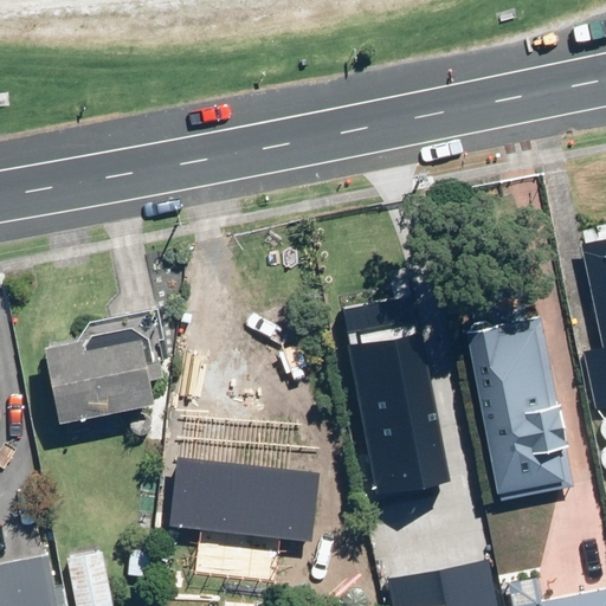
[(598,410),(605,408),(605,238),(582,243),(604,345),(586,349),(598,410)]
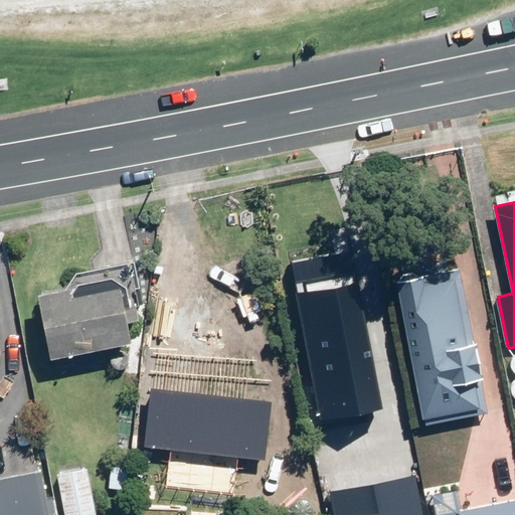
[(297,278),(322,404),(386,392),(362,266),(297,278)]
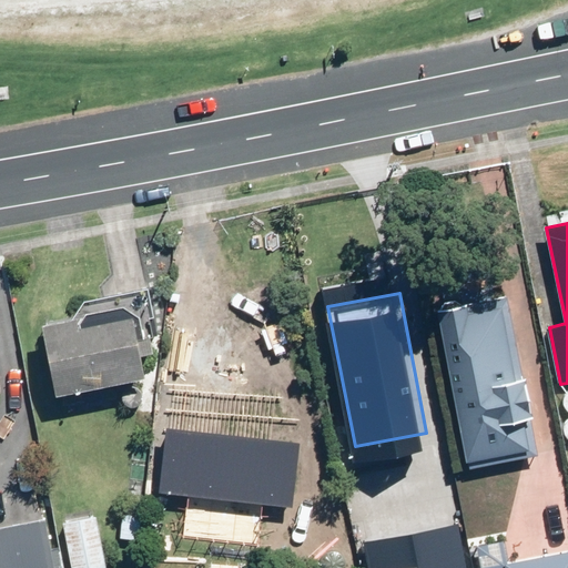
[(437,310),(465,463),(531,450),(526,421),(534,418),(511,296),(437,310)]
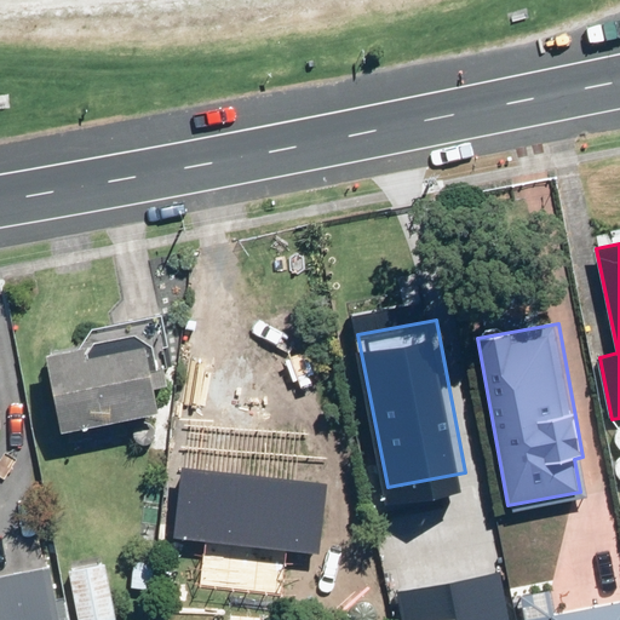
[(61,434),(160,414),(155,389),(167,386),(165,368),(151,371),(144,336),(45,355),(61,434)]
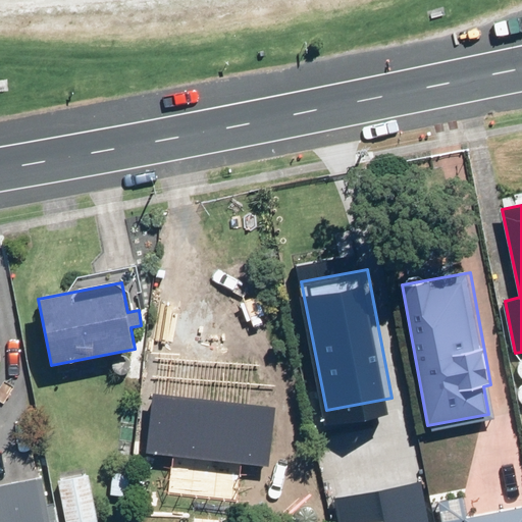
[(155,394),(147,452),(267,468),(275,410),(155,394)]
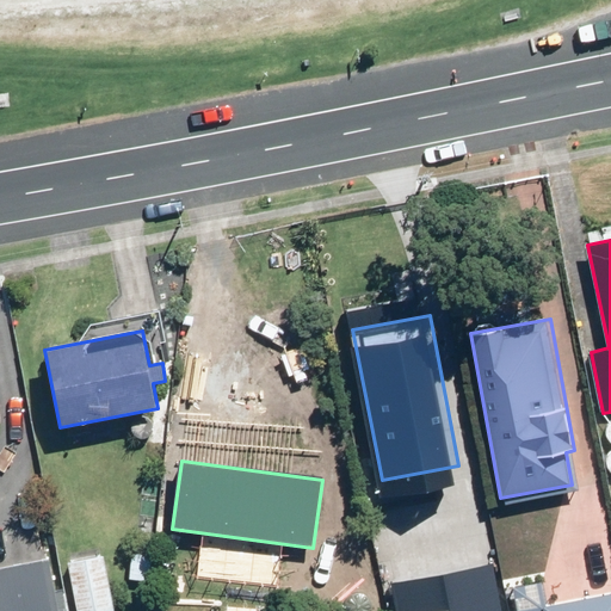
[(150,582),(153,555),(130,554),(128,581),(150,582)]
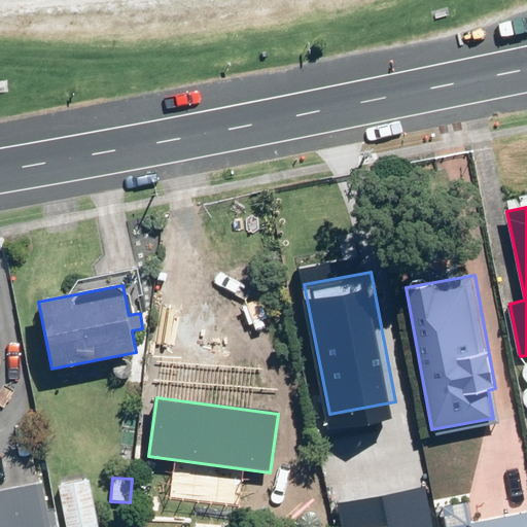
[(59,485),(66,526),(100,526),(91,479),(59,485)]
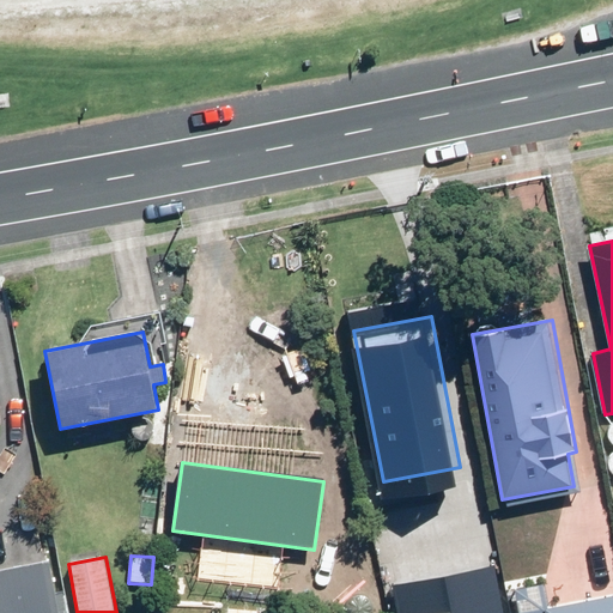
[(398,575),(404,612),(507,612),(497,558),(398,575)]
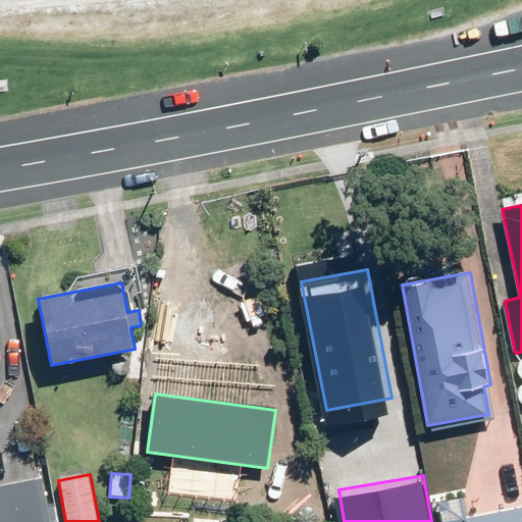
[(50,521),(42,478),(0,486),(0,521),(50,521)]
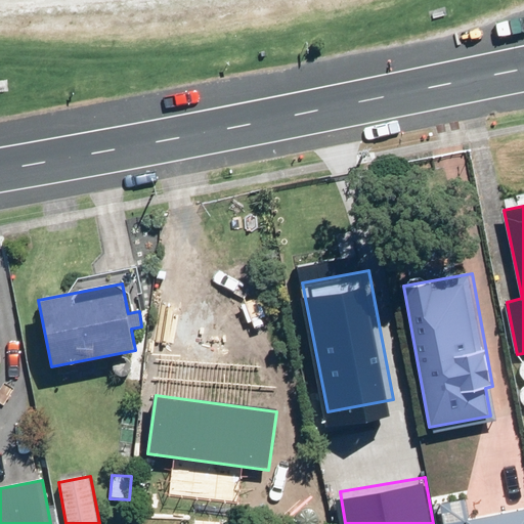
[(443,503),(446,523),(523,523),(523,512),(468,523),(463,498),(443,503)]
